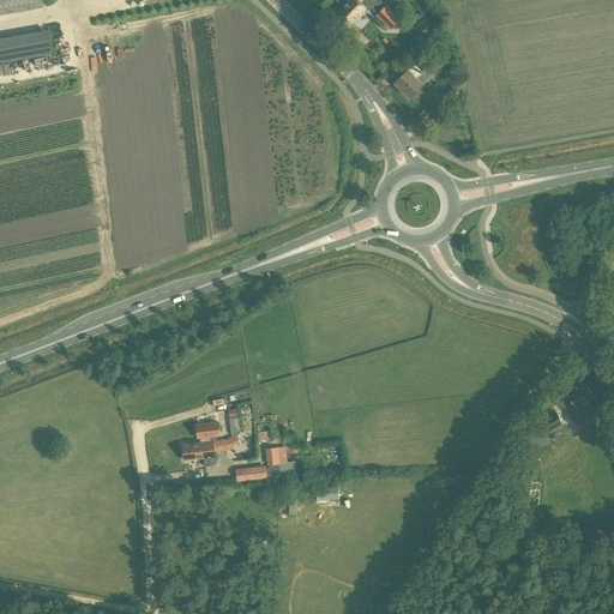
[(0,0),(0,14),(43,7),(42,0),(0,0)]
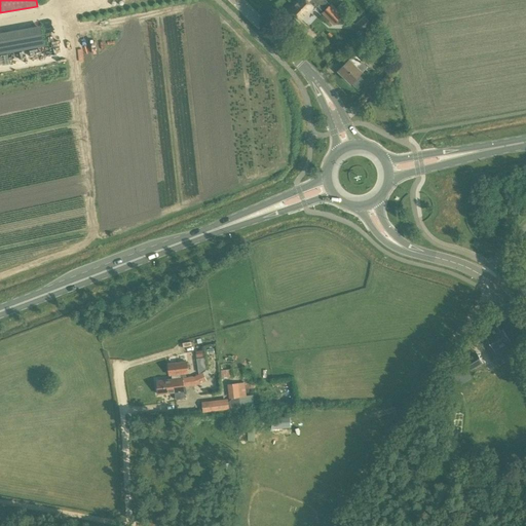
[(300,0),(291,10),(301,20),(312,7),(314,9),(317,6),(323,12),(330,5),(325,0),(300,0)]
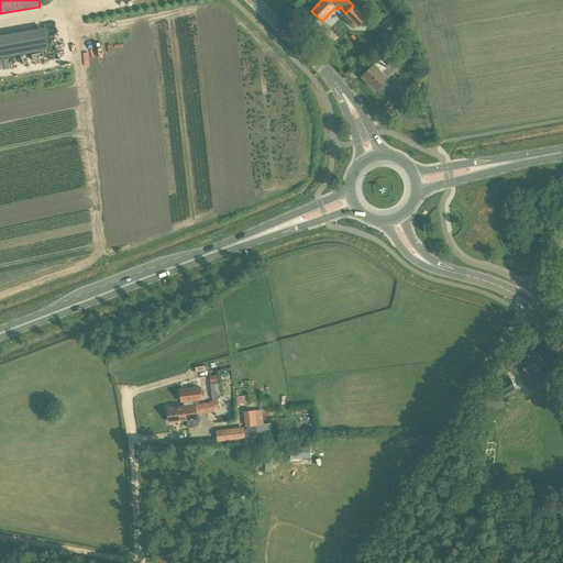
[(357,28),(367,17),(354,3),(353,6),(345,13),(344,14),(357,28)]
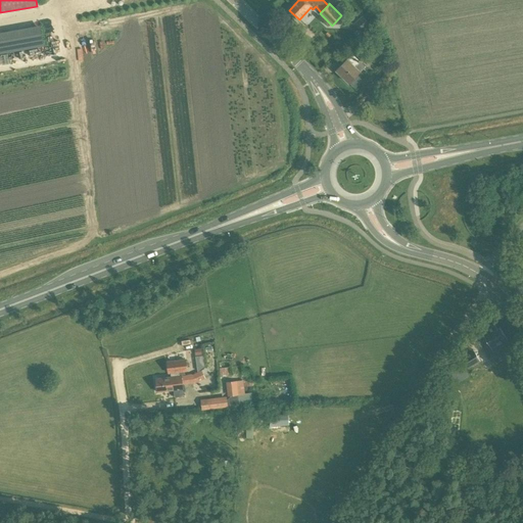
[(363,16),(350,27),(358,35),(369,25),(370,25),(363,16)]
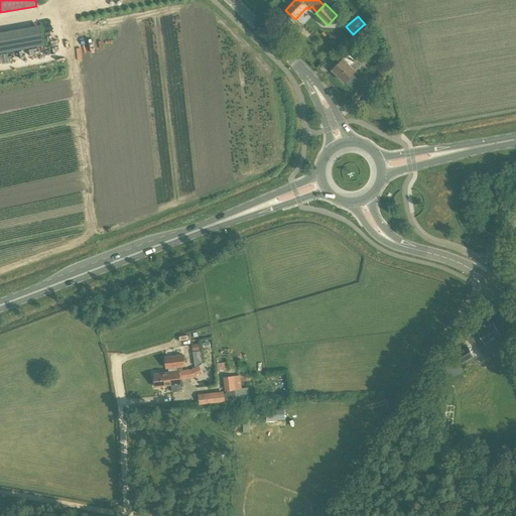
[(0,51),(48,45),(45,24),(0,30),(0,51)]
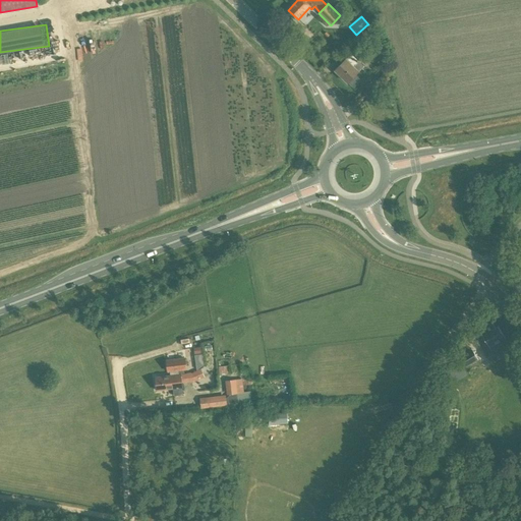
[(374,49),(382,45),(370,27),(363,33),(374,49)]
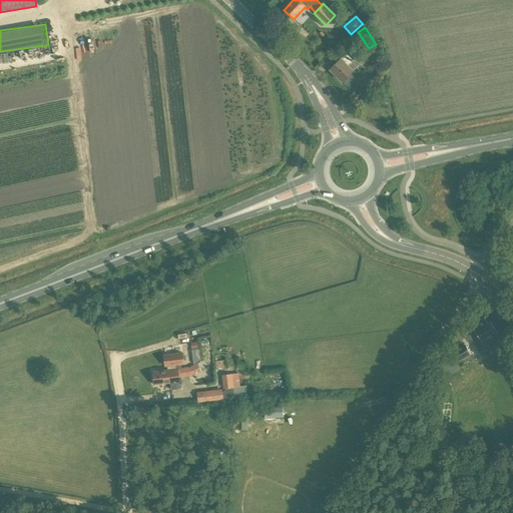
[(342,81),(358,65),(346,53),(330,69),(342,81)]
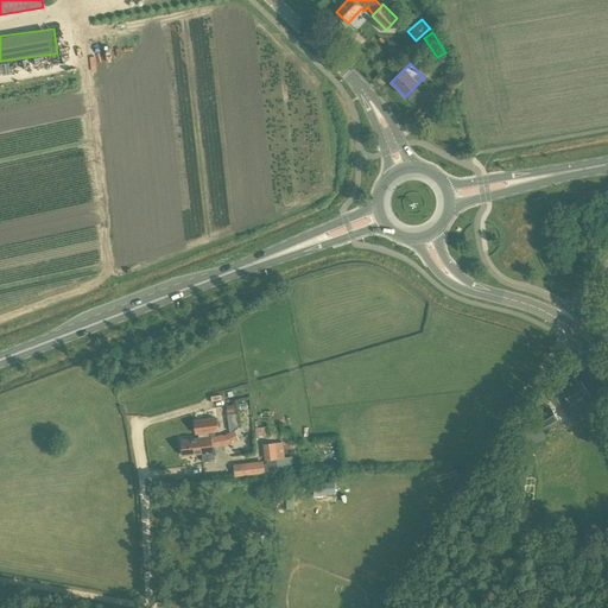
[(445,103),(455,93),(448,86),(438,96),(445,103)]
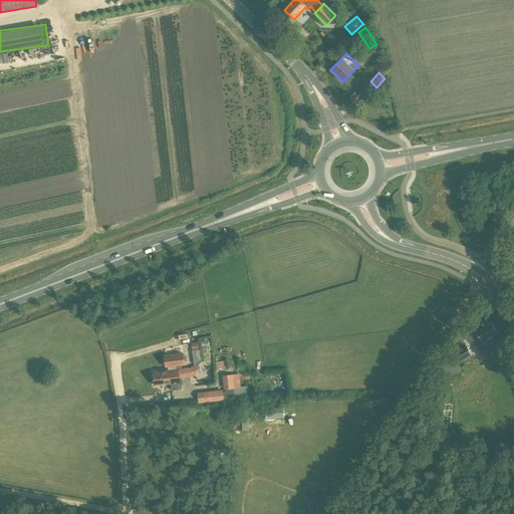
[(486,319),(474,327),(475,329),(468,333),(481,353),(498,343),(494,337),(499,334),(490,319),(487,321),(486,319)]
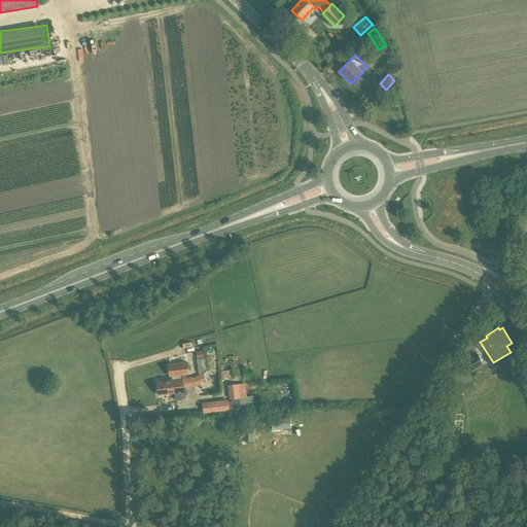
[(205,358),(197,359),(199,375),(206,369),(205,358)]
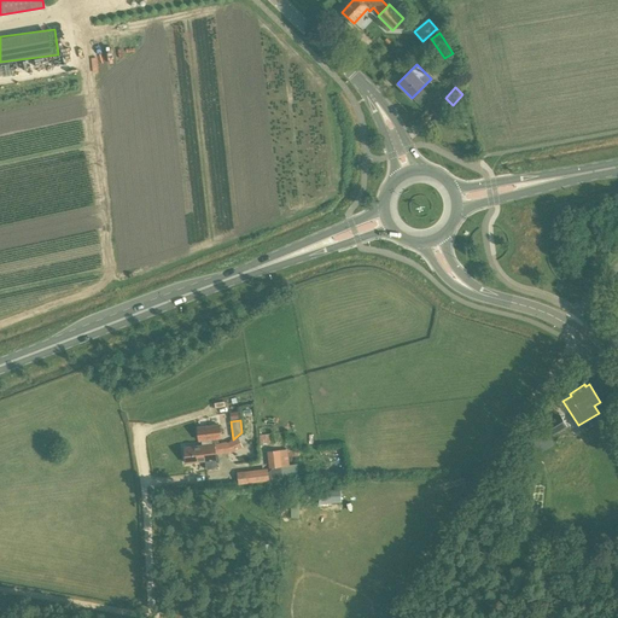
[(203,445),(211,444),(211,439),(221,438),(219,425),(198,427),(199,441),(203,441),(203,445)]
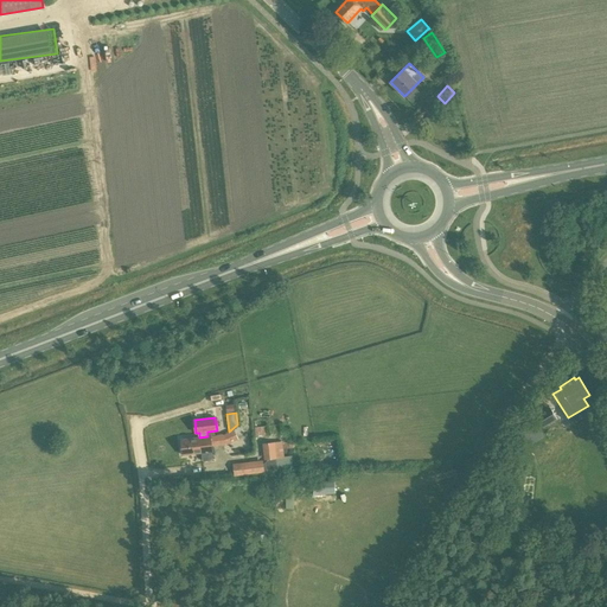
[(229,445),(238,440),(234,430),(224,435),(229,445)]
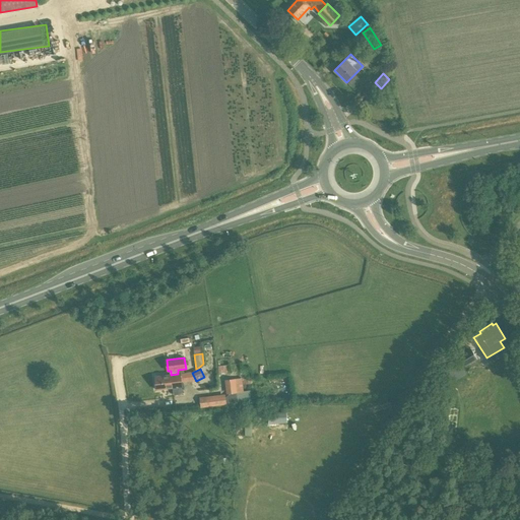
[(178,374),(171,375),(155,376),(156,389),(182,386),(180,374),(178,374)]
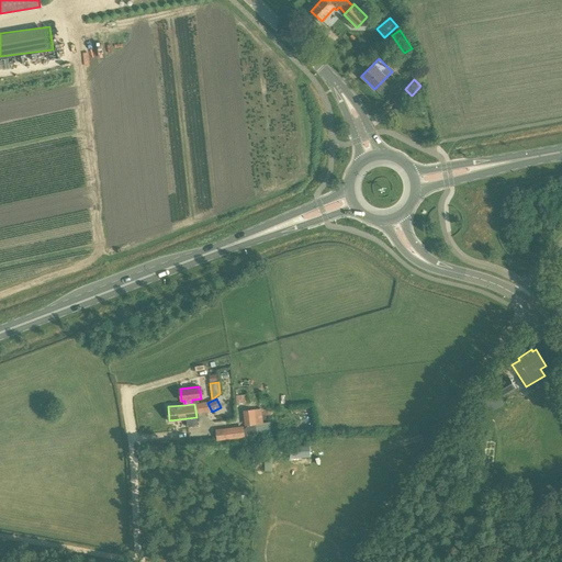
[(245,426),(263,424),(261,408),(243,411),(245,426)]
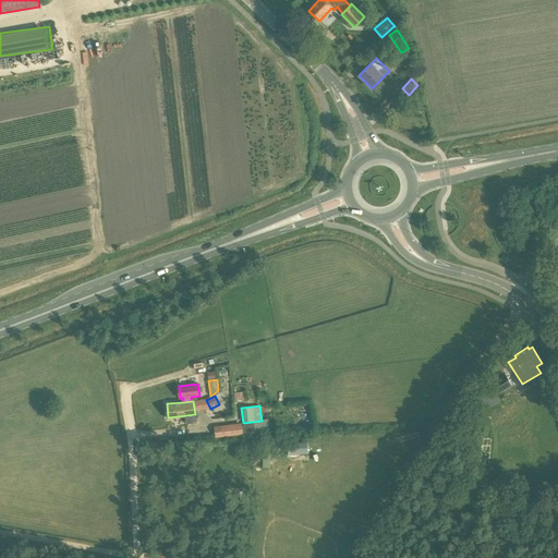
[(216,438),(243,435),(242,423),(214,426),(216,438)]
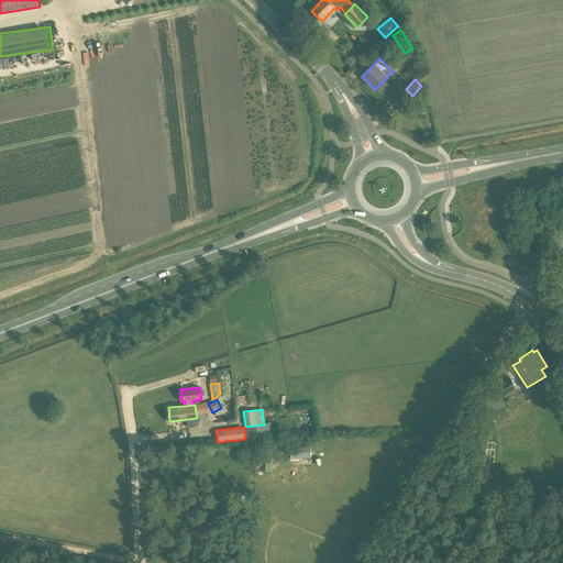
[(291,460),(311,457),(310,445),(290,448),(291,460)]
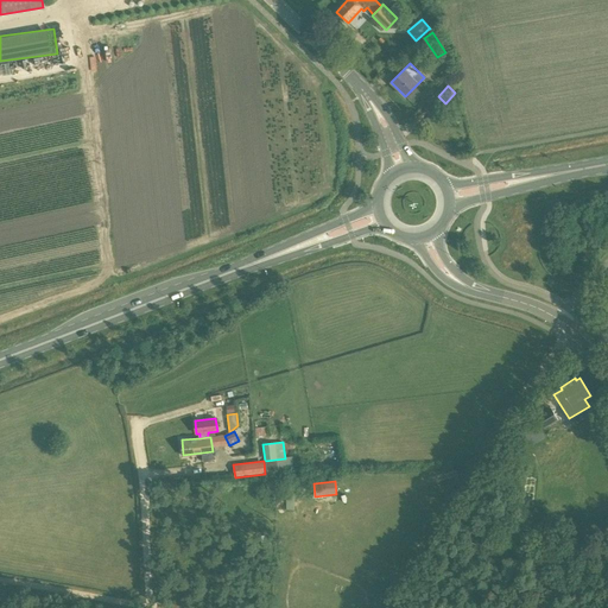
[(271,548),(271,536),(261,536),(261,548),(271,548)]
